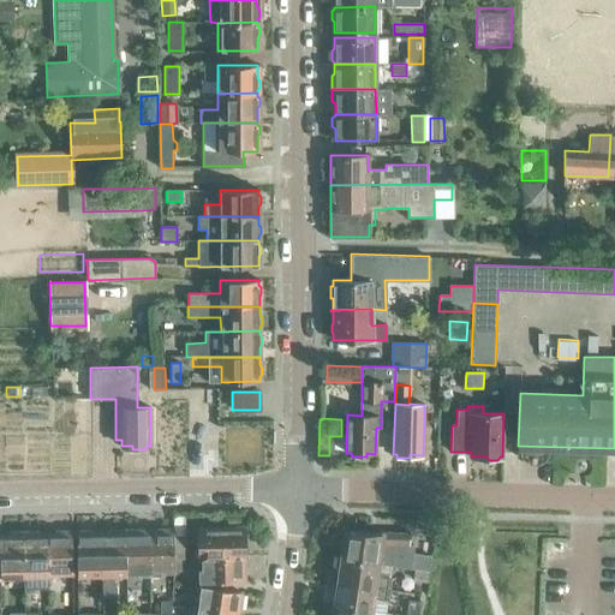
[(201,559),(245,557),(244,527),(197,529),(197,559),(201,559)]
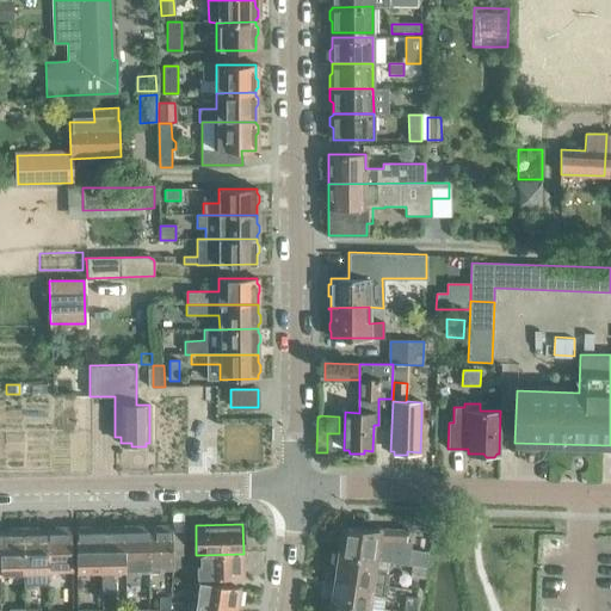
[(155,525),(155,529),(148,529),(148,573),(160,573),(160,568),(173,567),(172,555),(172,529),(170,529),(170,525),(155,525)]
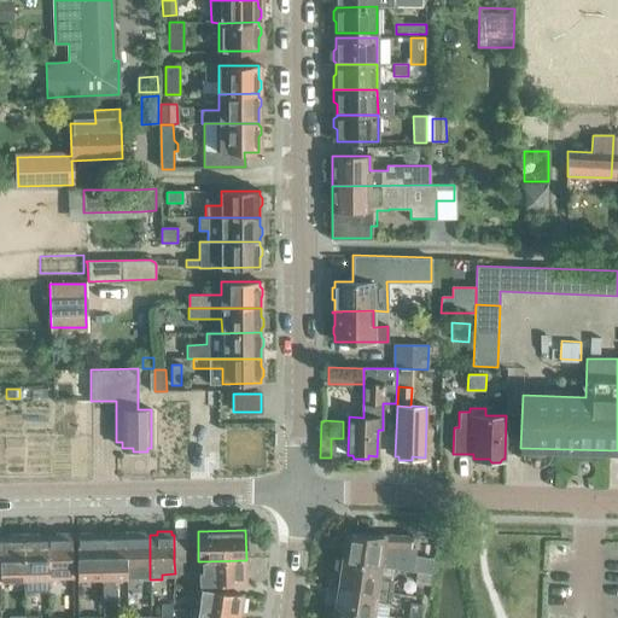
[(91,581),(101,581),(101,536),(93,536),(93,532),(79,534),(80,536),(76,536),(77,576),(91,576),(91,581)]
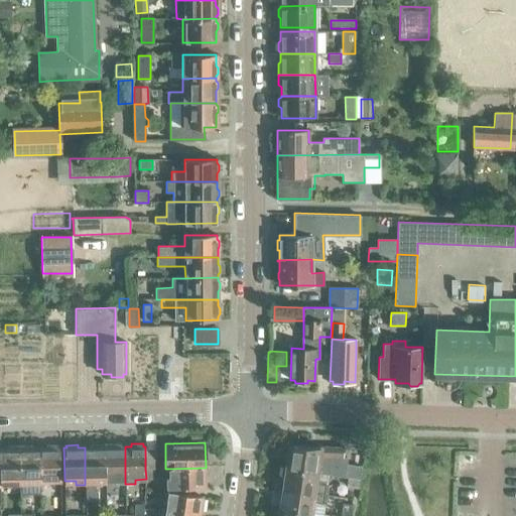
[(95,480),(105,480),(105,444),(92,444),(92,447),(85,447),(85,485),(86,499),(98,499),(98,491),(95,491),(95,480)]
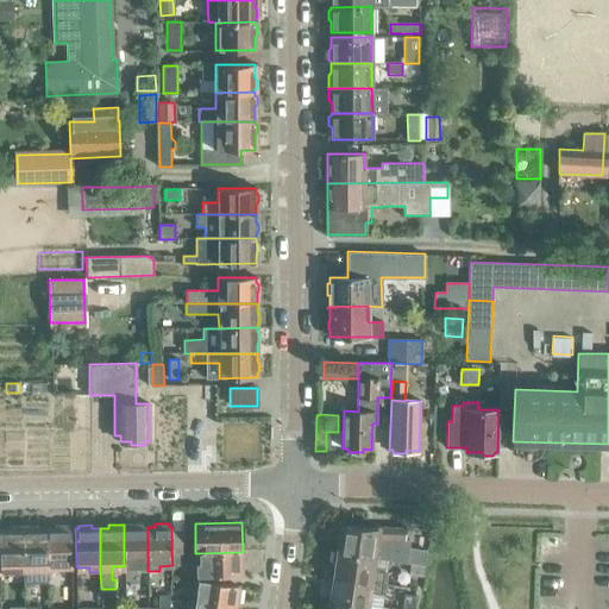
[(137,571),(148,571),(148,527),(138,527),(138,525),(124,525),(124,566),(137,566),(137,571)]
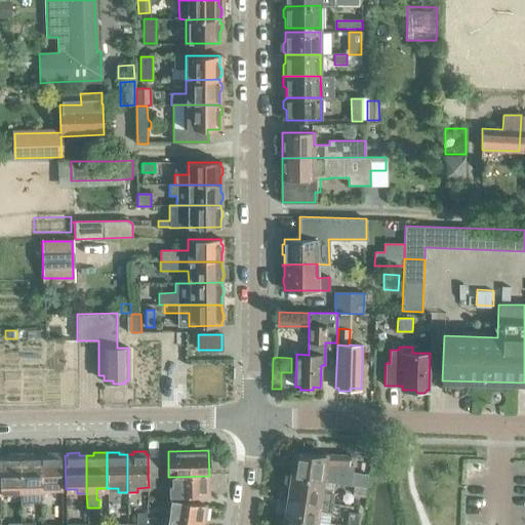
[(41,501),(41,493),(40,456),(32,456),(32,453),(19,454),(21,490),(21,501),(41,501)]
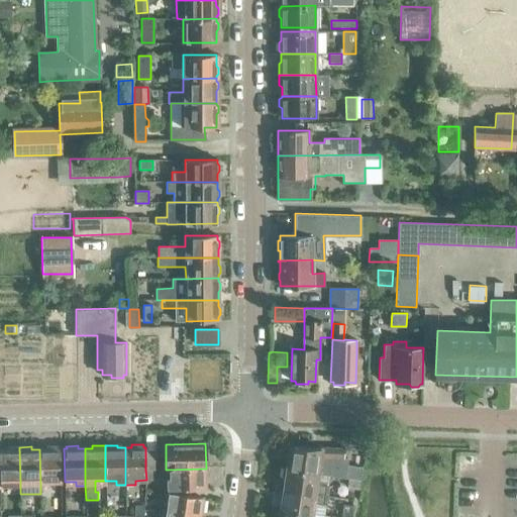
[(46,449),(39,449),(40,486),(49,486),(49,482),(61,482),(60,448),(58,448),(58,446),(46,446),(46,449)]
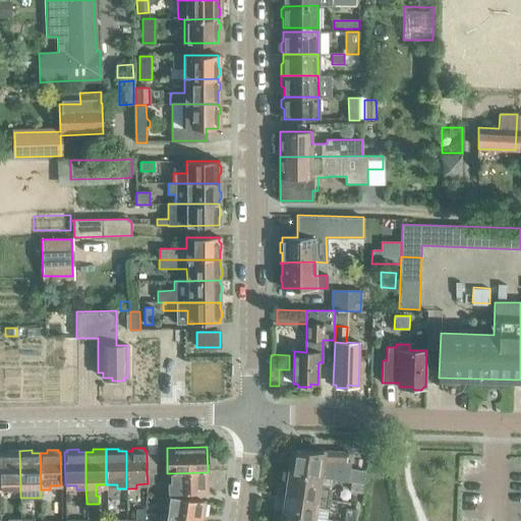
[(6,453),(0,453),(0,490),(9,490),(9,486),(20,486),(19,451),(6,451),(6,453)]
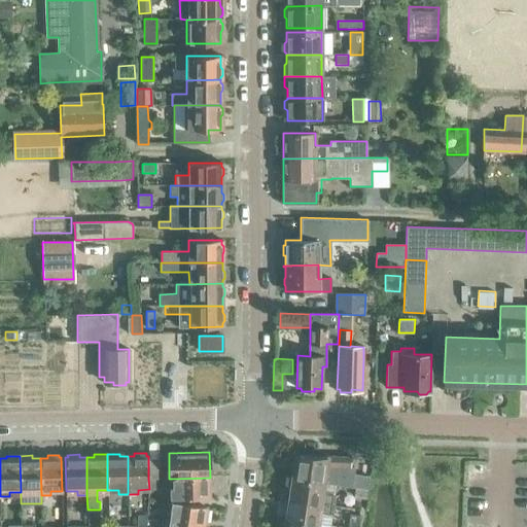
[(291,465),(289,477),(323,482),(351,485),(352,475),(353,467),(350,466),(351,457),(295,456),(293,464),(291,465)]
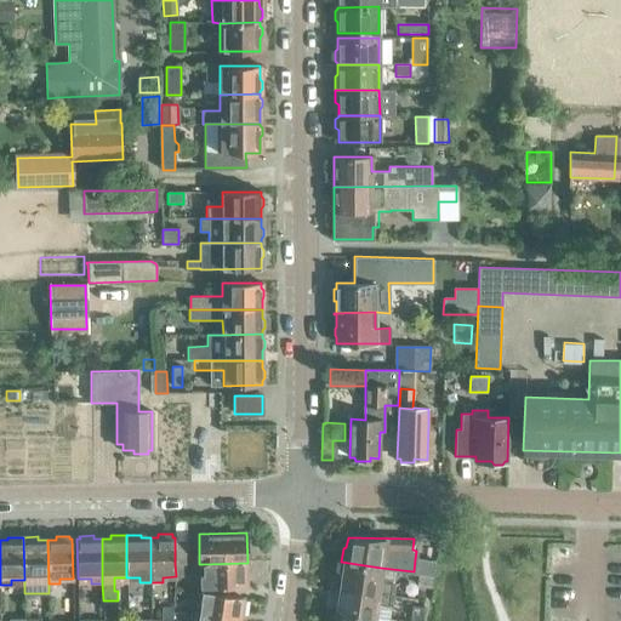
[(186,540),(175,540),(175,564),(187,564),(186,540)]
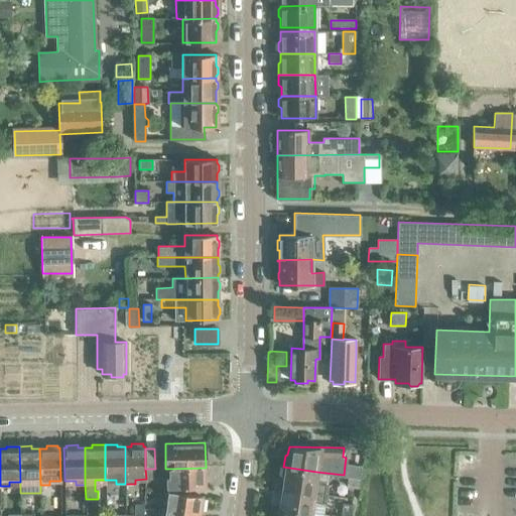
[(344,475),(347,476),(360,477),(362,466),(346,464),(344,475)]
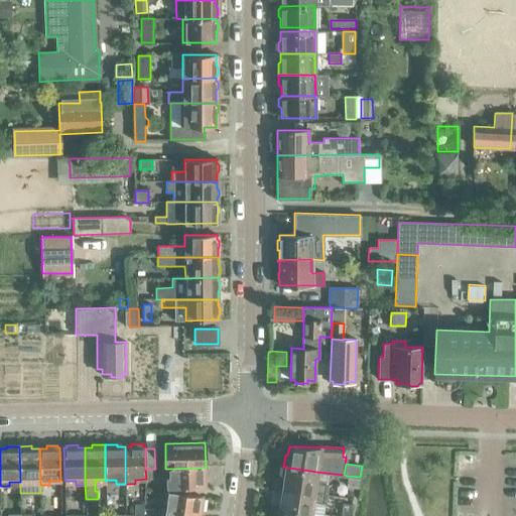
[(315,483),(316,473),(316,472),(283,467),(282,476),(284,478),(283,488),(327,494),(328,485),(315,483)]
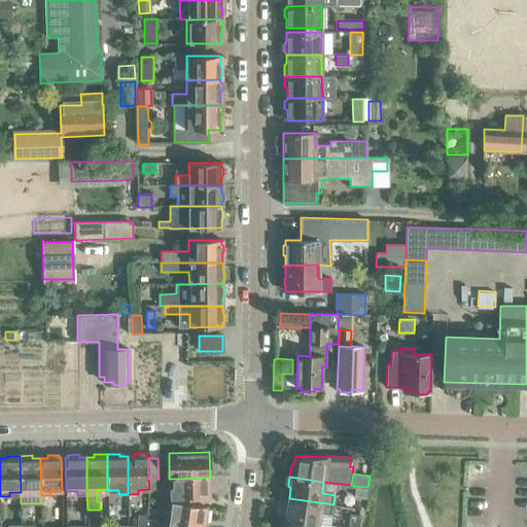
[(208,489),(210,489),(210,478),(172,479),(173,488),(170,488),(170,498),(208,497),(208,489)]
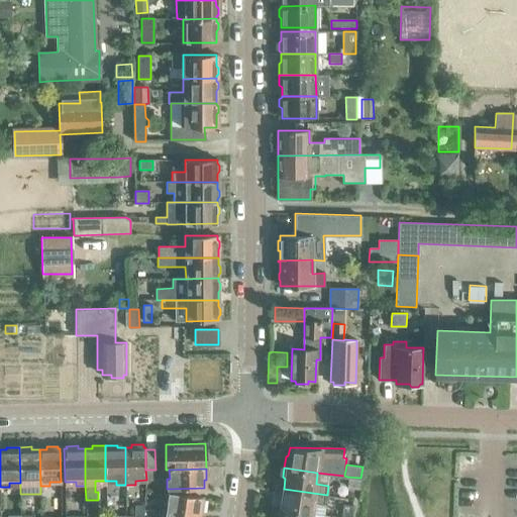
[(145,470),(146,480),(156,480),(156,470),(145,470)]
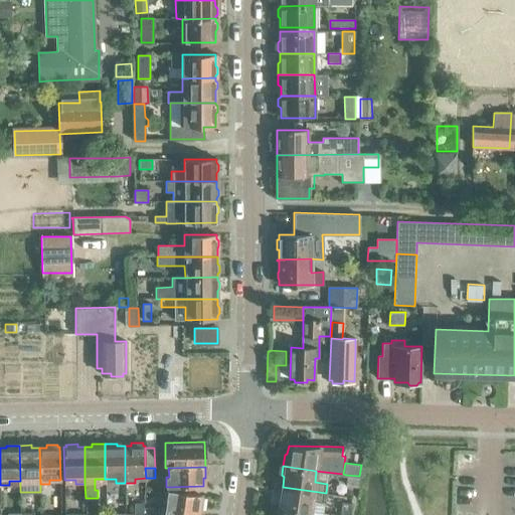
[(359,476),(346,475),(345,484),(358,485),(359,476)]
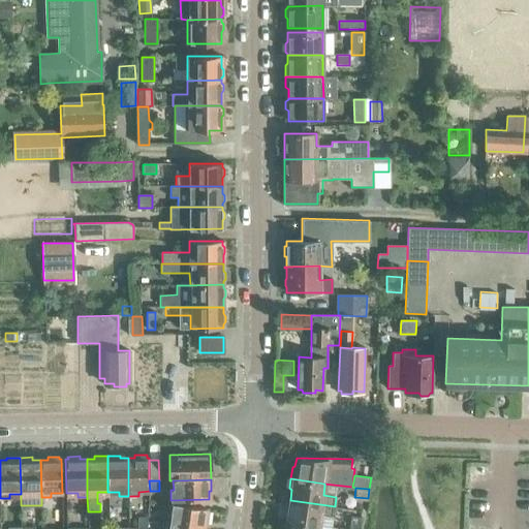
[(286,511),(284,521),(319,526),(320,515),(333,517),(335,506),(290,500),(288,510),(286,511)]
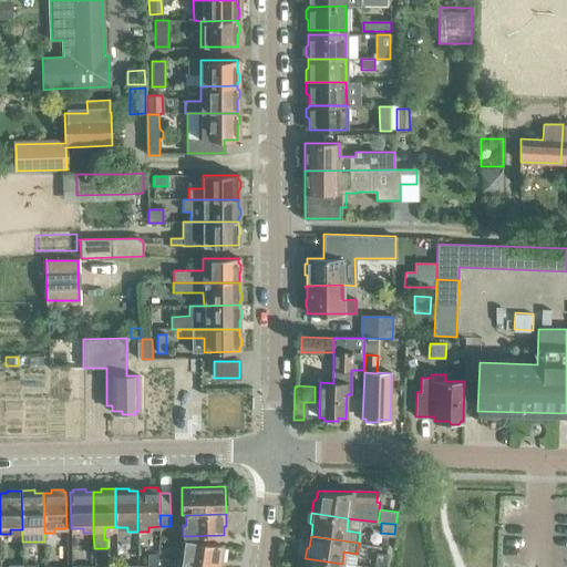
[(178,552),(177,562),(214,566),(217,566),(218,560),(222,560),(223,548),(220,547),(220,545),(185,540),(183,552),(178,552)]
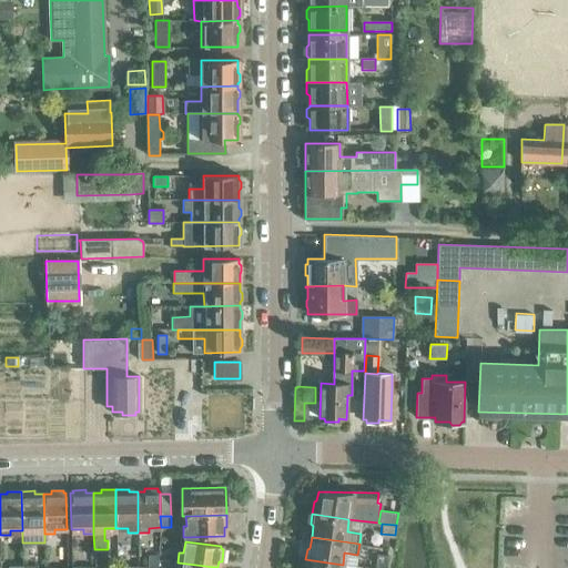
[(148,555),(148,566),(158,566),(158,555),(148,555)]
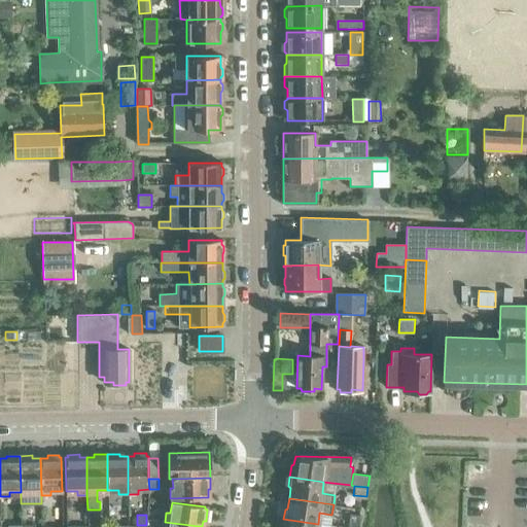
[(350,515),(348,526),(357,526),(359,516),(350,515)]
